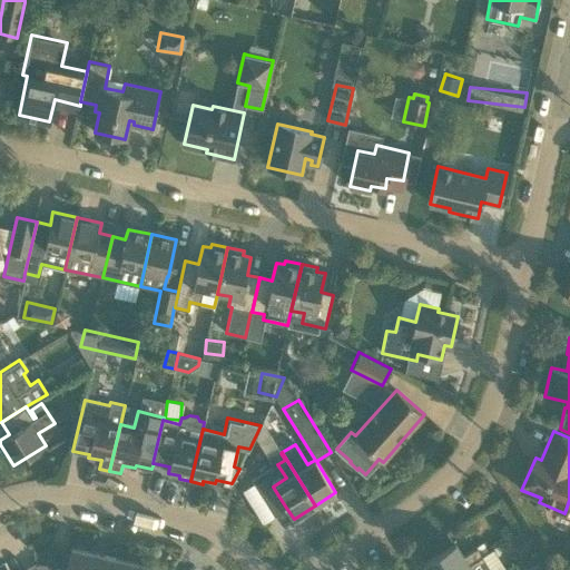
[(475,547),(477,548),(463,557),(455,543),(423,563),(426,569),(458,569),(504,541),(504,540),(488,550),(483,542),(475,547)]
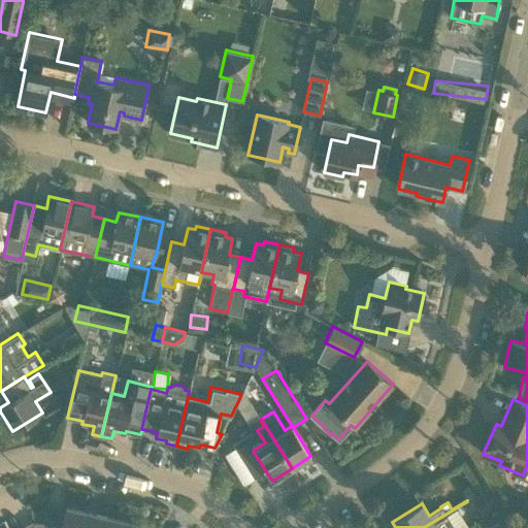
[(467,501),(424,527),(454,527),(451,523),(471,508),(467,501)]
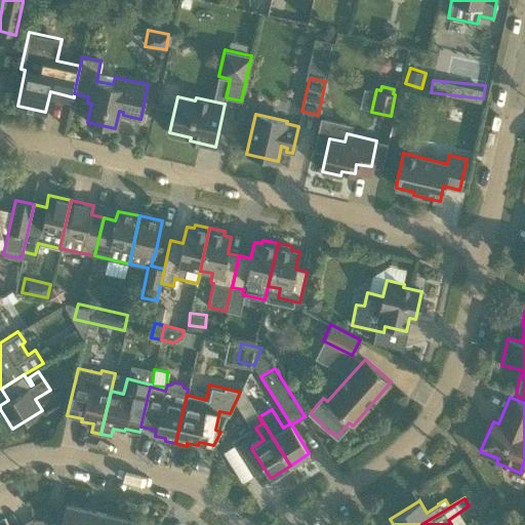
[(85,524),(89,510),(66,503),(61,524),(52,522),(51,524),(85,524)]
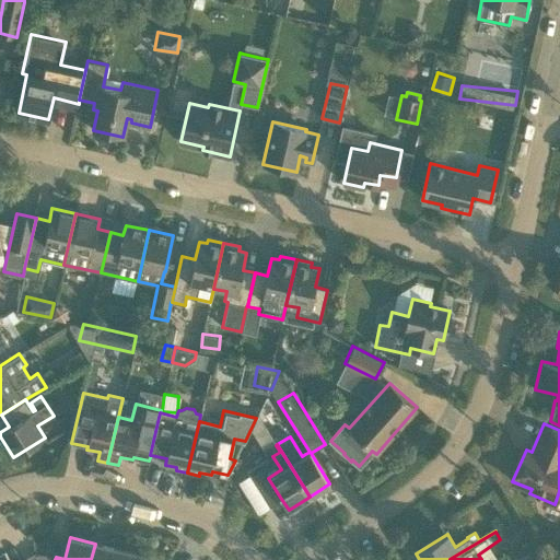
[(117,559),(120,549),(95,544),(91,559),(117,559)]
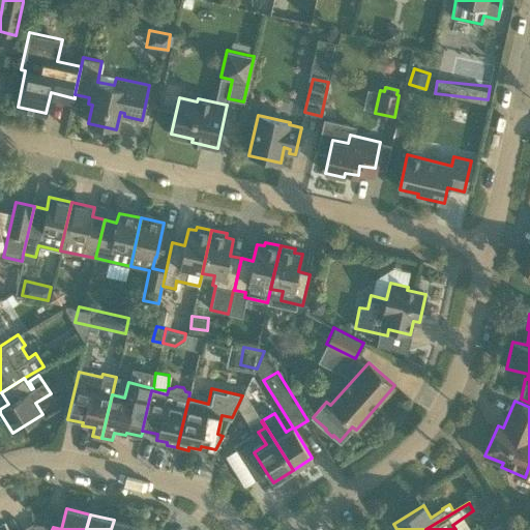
[(136,529),(138,526),(114,520),(111,529),(136,529)]
